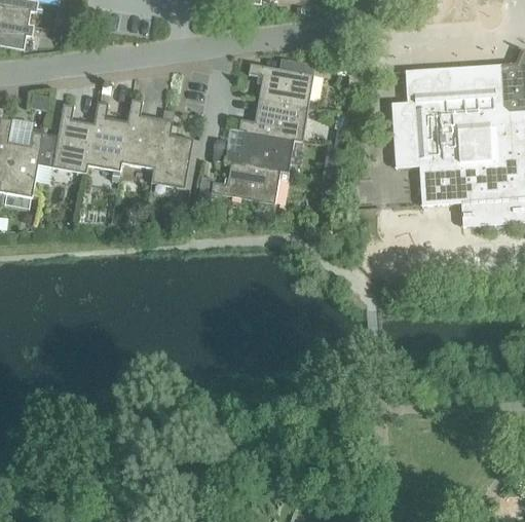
[(0,0),(0,19),(28,24),(30,10),(36,11),(35,11),(36,12),(38,0),(36,0),(0,0)]
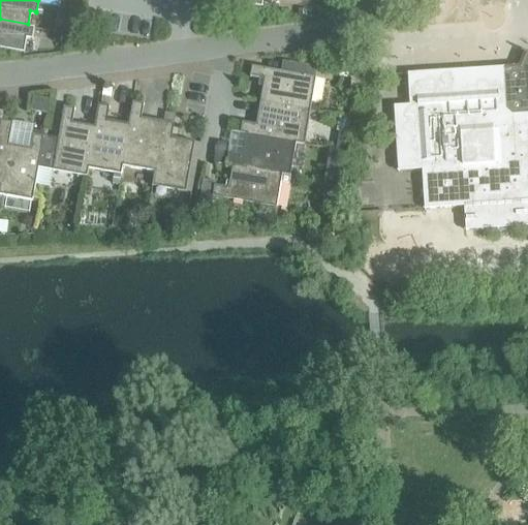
[(299,5),(298,12),(306,14),(307,7),(299,5)]
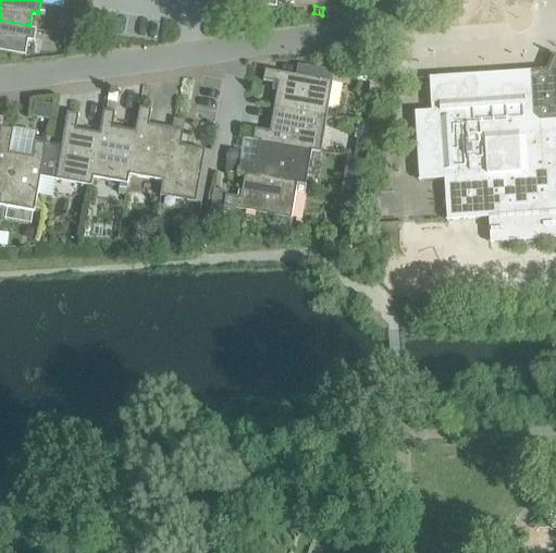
[(0,47),(26,52),(26,51),(25,51),(27,36),(33,37),(33,38),(34,39),(36,26),(29,25),(0,20),(0,47)]
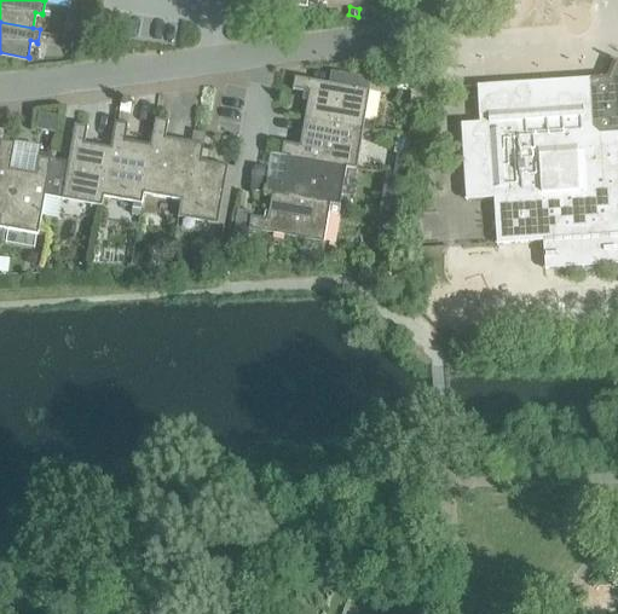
[(607,75),(590,76),(590,75),(477,82),(479,121),(461,121),(466,197),(495,196),(497,242),(543,239),(546,265),(617,259),(617,58),(611,56),(610,57),(614,59),(607,75)]
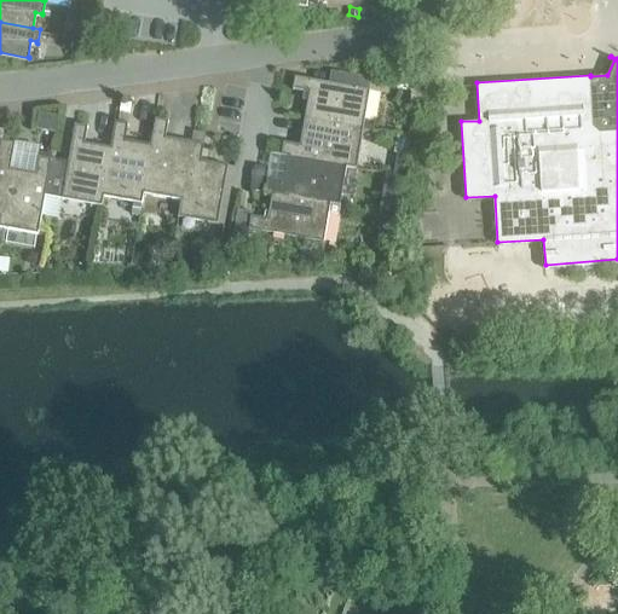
[(305,115),(304,116),(363,126),(364,116),(363,116),(368,88),(369,88),(369,87),(294,74),(293,87),(294,87),(294,86),(310,90),(306,115),(305,115)]
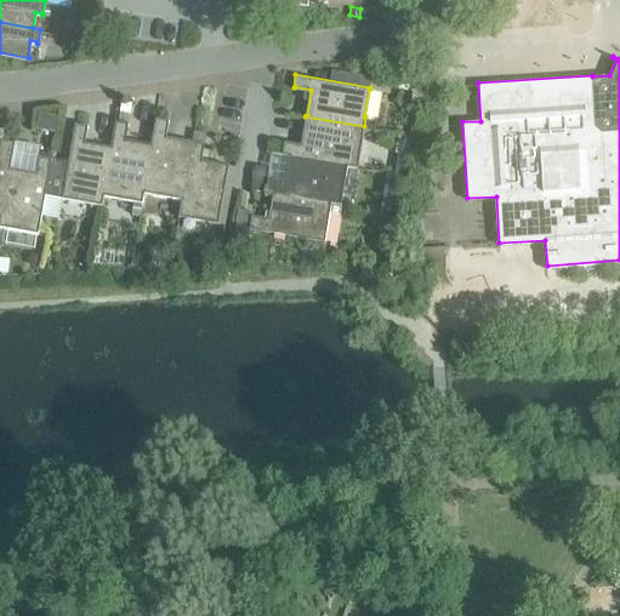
[(119,98),(117,110),(130,112),(132,101),(119,98)]
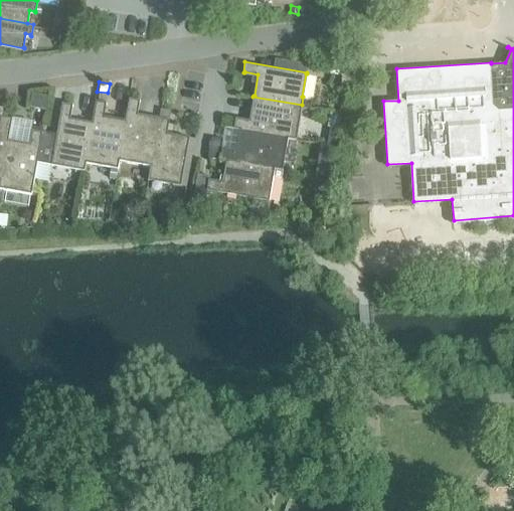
[(32,92),(29,105),(45,108),(48,94),(32,92)]
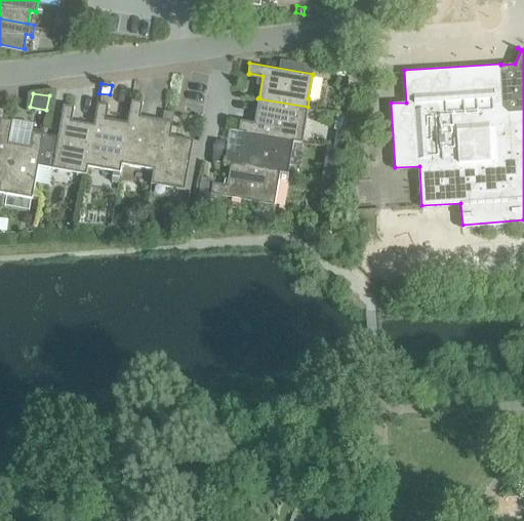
[(98,93),(97,101),(109,103),(110,94),(98,93)]
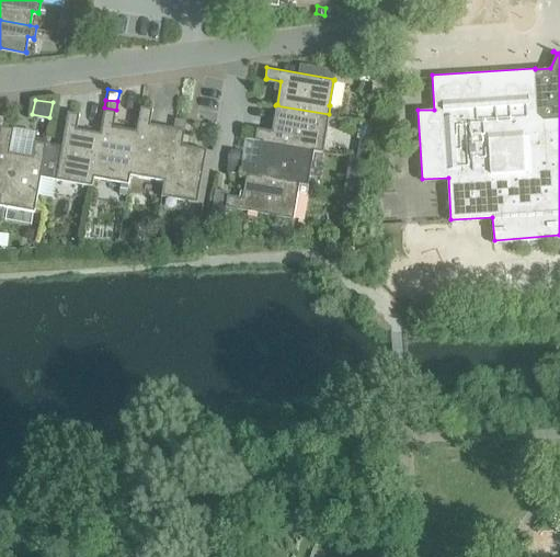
[(153,178),(163,180),(164,180),(173,127),(149,123),(151,109),(152,109),(152,106),(140,104),(136,129),(137,129),(130,172),(155,177),(153,178)]
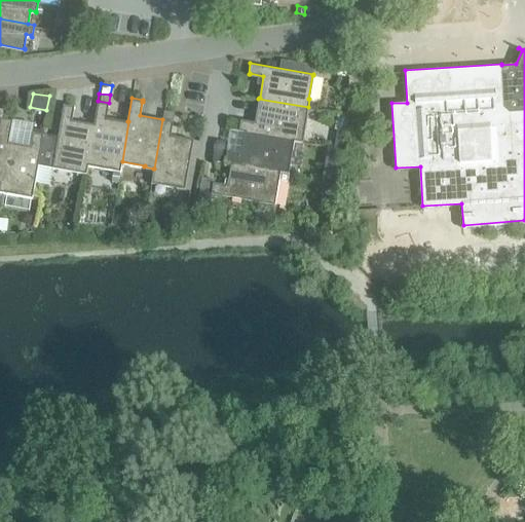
[(238,129),(246,131),(294,139),(294,140),(302,141),(303,140),(301,139),(305,115),(307,115),(308,107),(258,99),(258,100),(259,100),(256,122),(241,120),(242,119),(240,119),(238,129)]
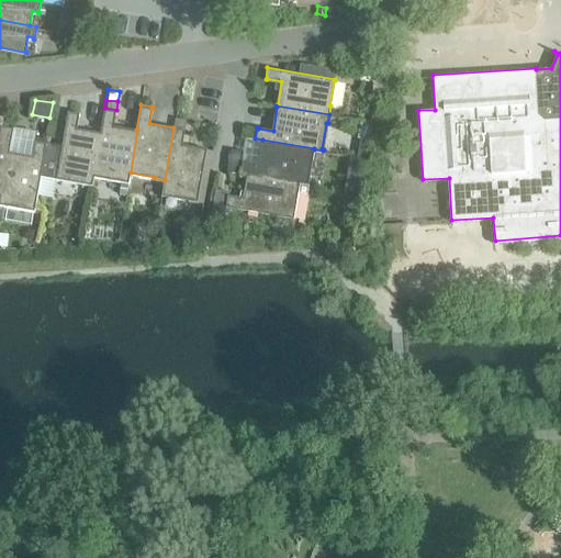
[(331,105),(329,114),(339,116),(340,108),(331,105)]
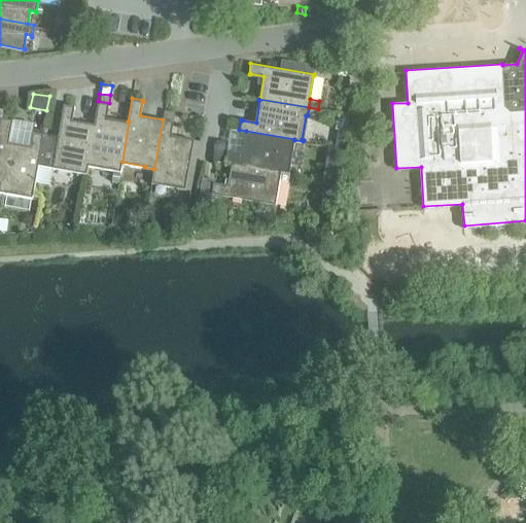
[(121,171),(123,162),(129,121),(128,121),(106,117),(108,104),(109,103),(98,101),(94,124),(95,125),(88,164),(89,164),(112,168),(112,170),(113,170),(121,171)]
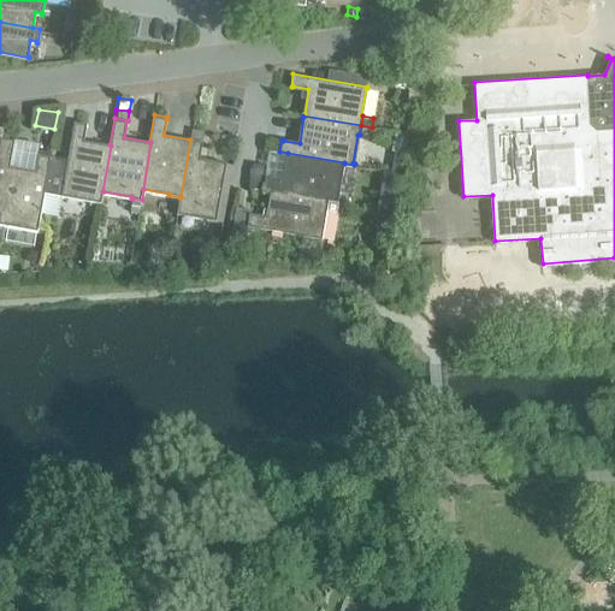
[(101,202),(104,191),(102,191),(111,146),(110,144),(83,141),(86,125),(87,125),(87,123),(74,120),(61,195),(63,196),(63,194),(90,199),(90,201),(101,202)]
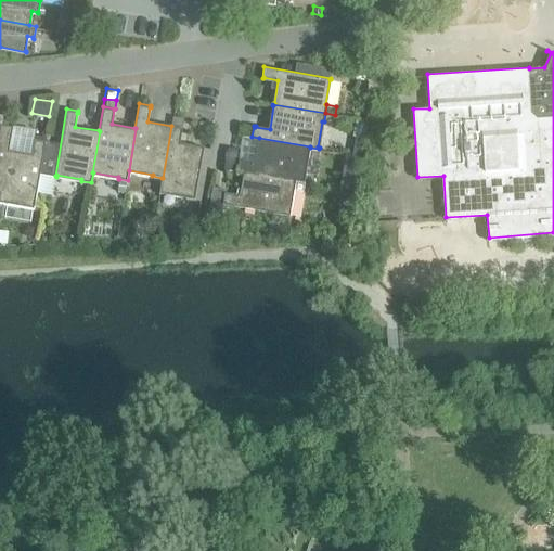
[(174,115),(172,125),(182,127),(183,117),(174,115)]
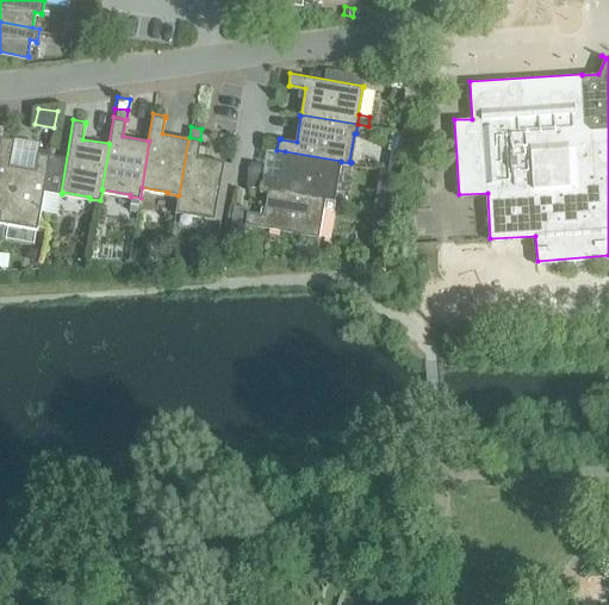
[(0,210),(8,164),(10,164),(14,138),(1,136),(1,138),(2,138),(0,148),(0,210)]
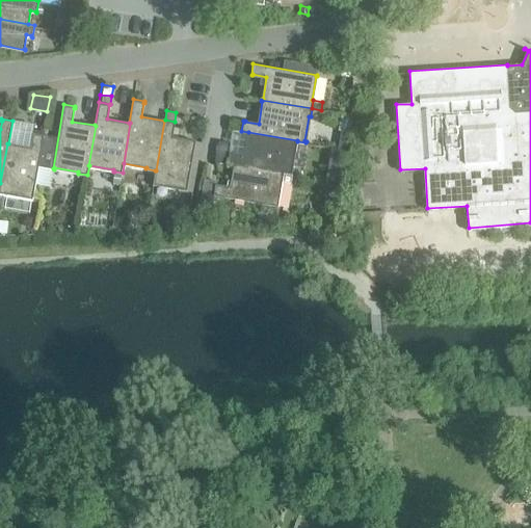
[(156,170),(155,170),(153,184),(154,185),(155,183),(179,187),(178,189),(187,190),(196,140),(194,140),(171,136),(174,123),(175,123),(176,122),(175,122),(165,120),(164,121),(156,170)]
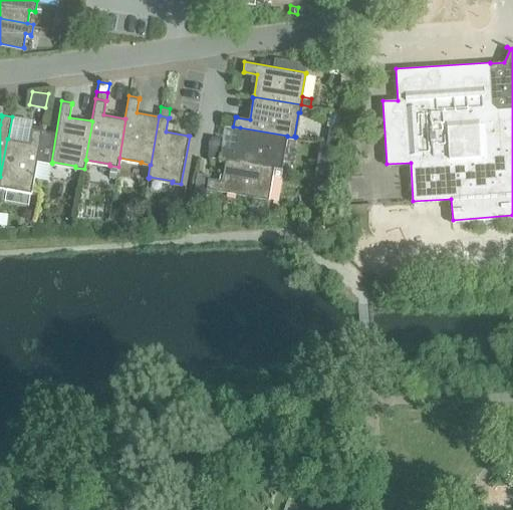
[(329,124),(326,142),(334,144),(337,125),(329,124)]
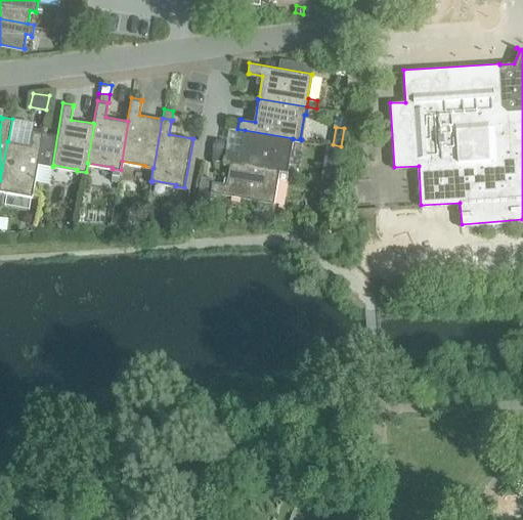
[(212,159),(231,162),(279,170),(288,172),(288,170),(287,170),(291,146),(292,146),(293,139),(293,138),(245,130),(241,154),(227,152),(229,140),(215,138),(212,159)]
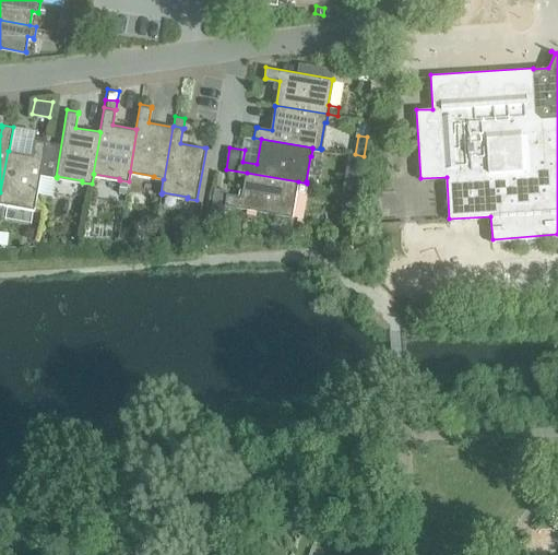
[(0,192),(0,202),(8,204),(8,203),(33,208),(33,209),(35,209),(46,141),(35,140),(34,141),(35,141),(33,155),(9,151),(8,151),(0,192)]
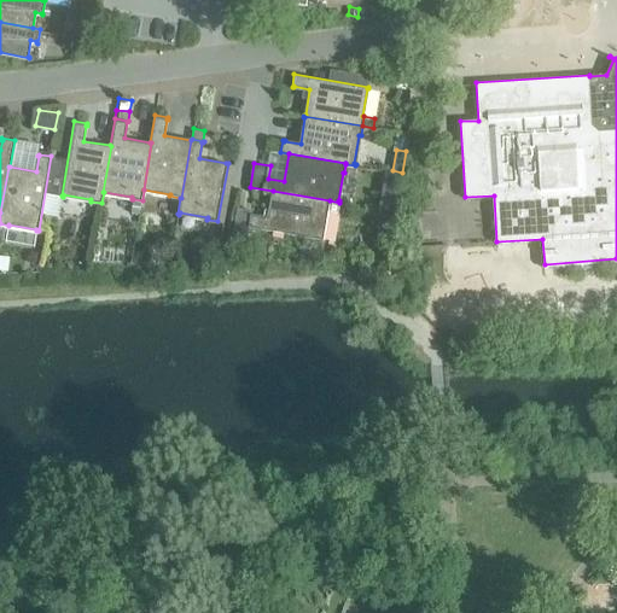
[(273,191),(268,219),(251,215),(252,209),(251,209),(251,210),(237,208),(232,235),(245,238),(248,226),(322,239),(324,238),(321,238),(326,209),(329,210),(330,200),(273,191)]
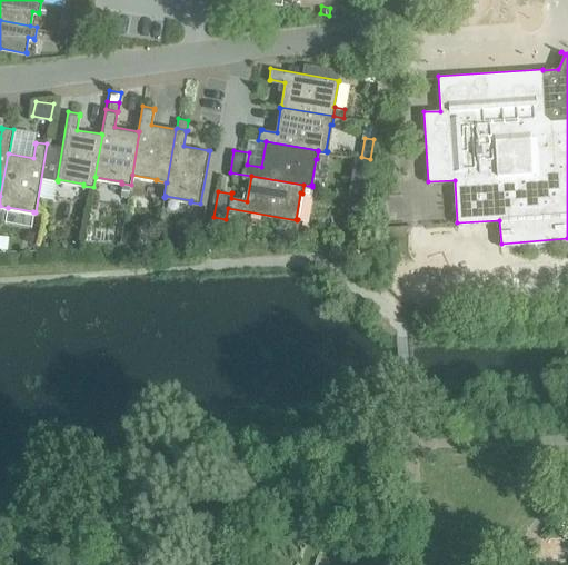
[(122,184),(120,195),(129,196),(131,185),(122,184)]
